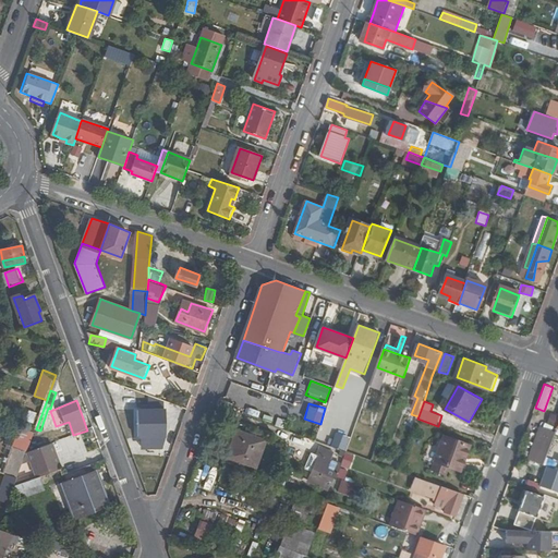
[(167,408),(138,409),(140,436),(168,435),(167,408)]
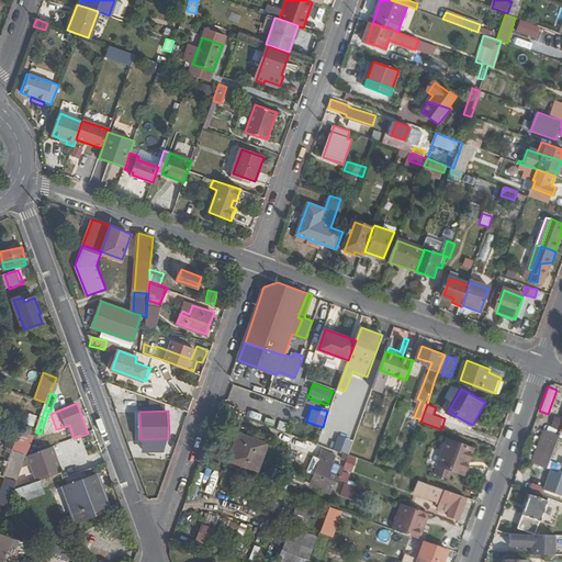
[(29,413),(25,424),(33,425),(36,415),(29,413)]
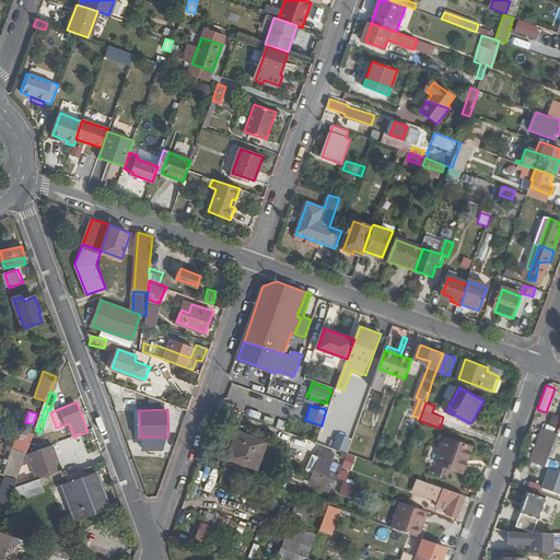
[(548,424),(558,428),(559,418),(559,416),(551,413),(548,424)]
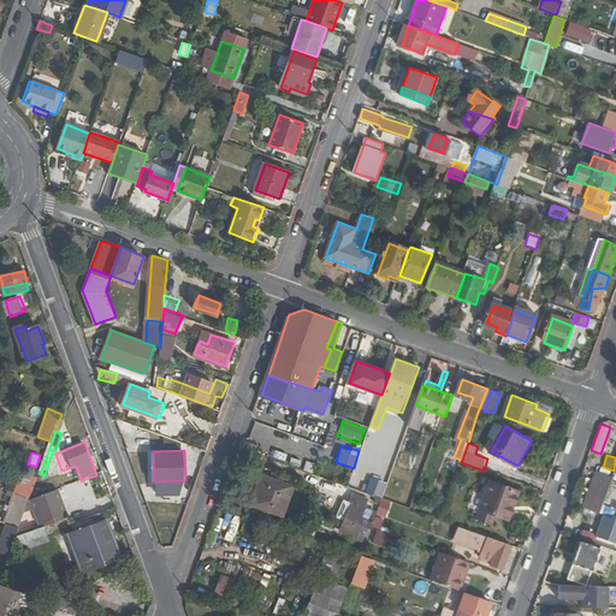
[(586,495),(581,507),(599,514),(614,473),(599,468),(590,496),(586,495)]
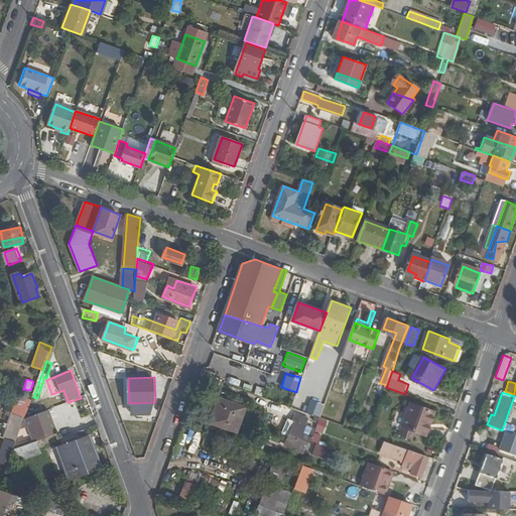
[(248,408),(221,398),(212,421),(240,432),(248,408)]
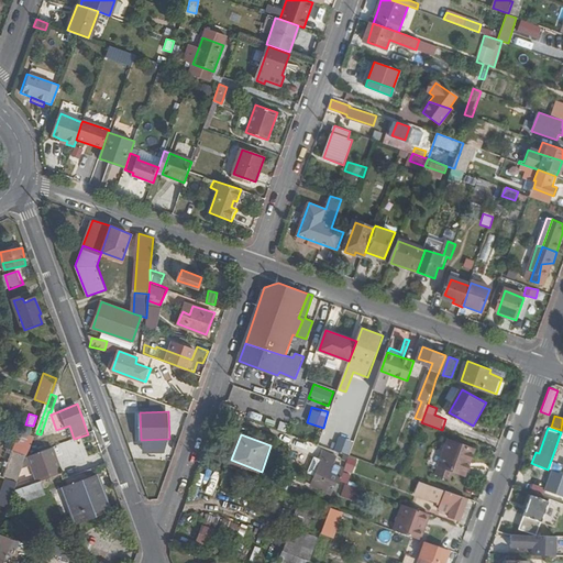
[(334,449),(349,453),(353,439),(338,435),(334,449)]
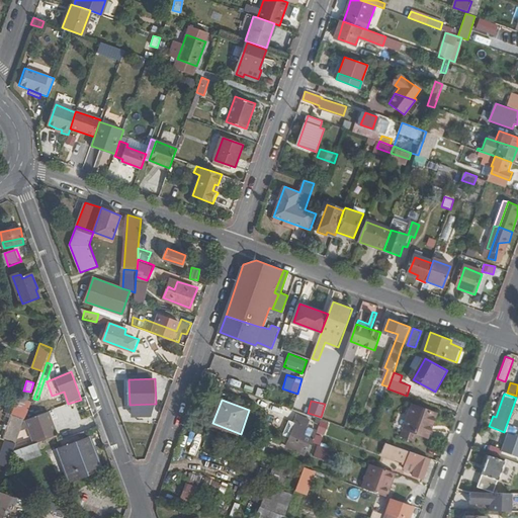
[(26,419),(30,408),(18,404),(14,414),(26,419)]
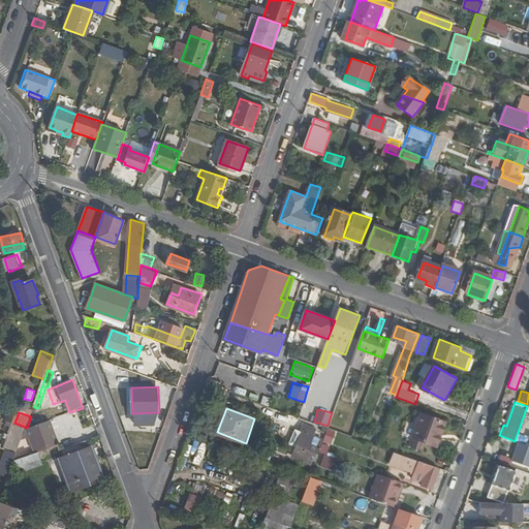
[(423,413),(413,436),(428,442),(439,445),(447,423),(423,413)]
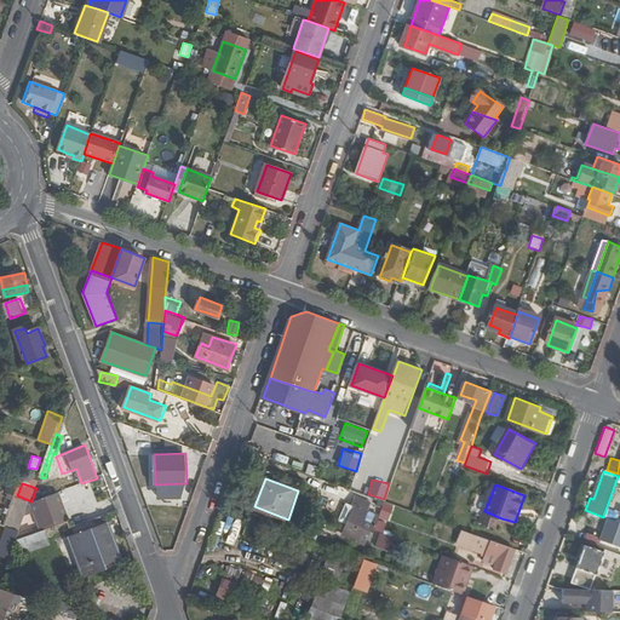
[(40,527),(67,517),(58,493),(32,503),(35,512),(40,527)]
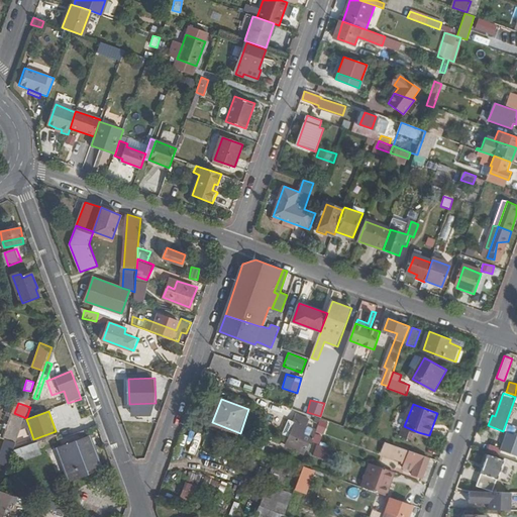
[(5,438),(17,442),(22,429),(26,418),(14,413),(5,438)]
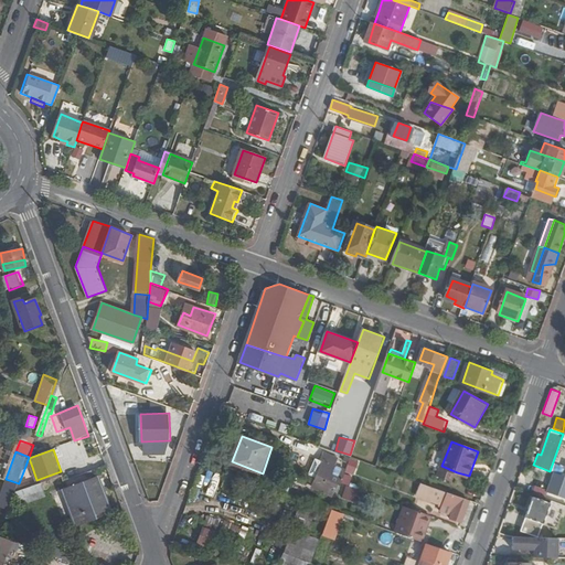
[(338,486),(340,489),(342,482),(347,471),(336,466),(339,458),(323,451),(320,459),(317,458),(309,475),(318,478),(313,488),(332,497),(338,486)]
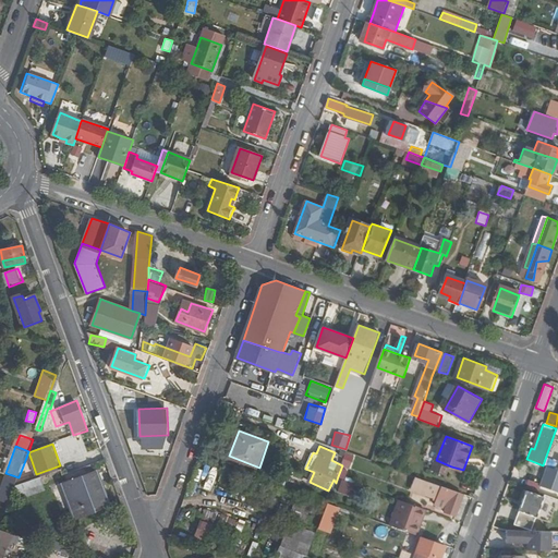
[(451,466),(436,460),(434,468),(448,473),(451,466)]
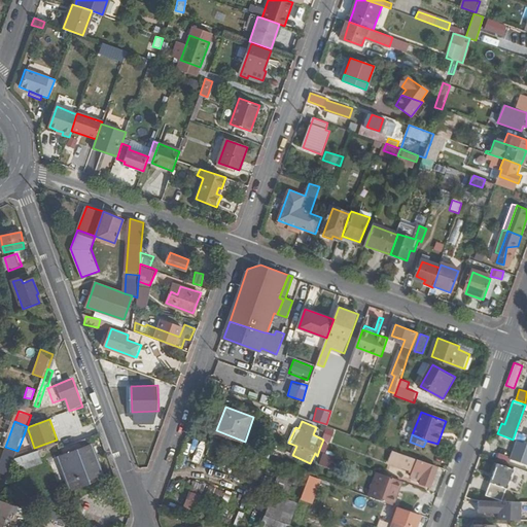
[(35,452),(59,443),(57,440),(34,448),(35,452)]
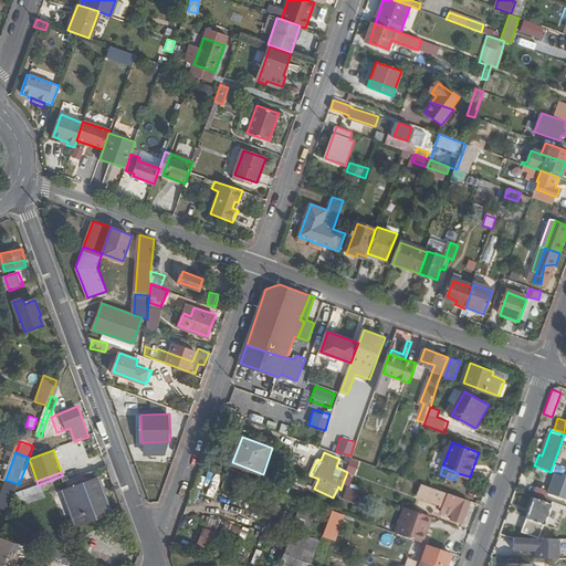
[(565,477),(557,474),(549,493),(565,499),(565,477)]
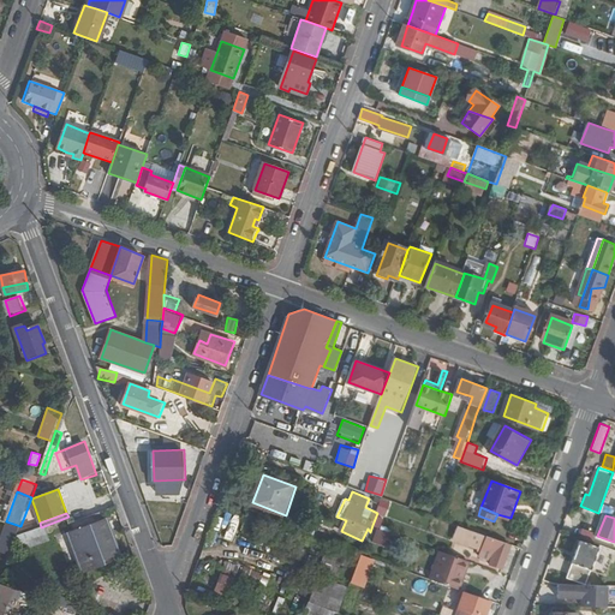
[(106,517),(89,523),(94,535),(109,529),(106,517)]
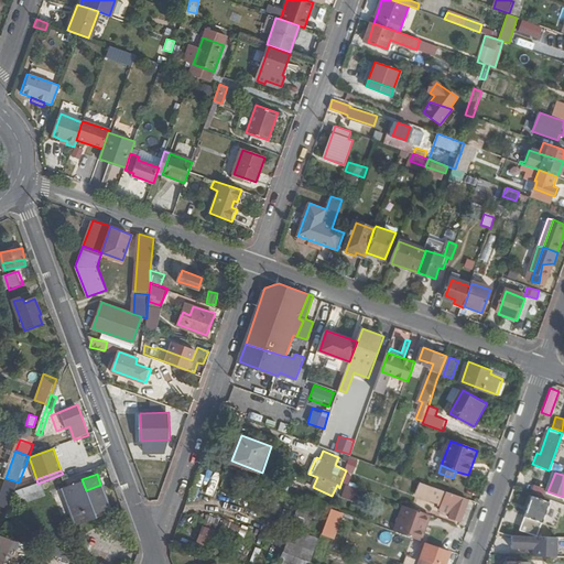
[(284,475),(279,488),(289,492),(293,478),(284,475)]
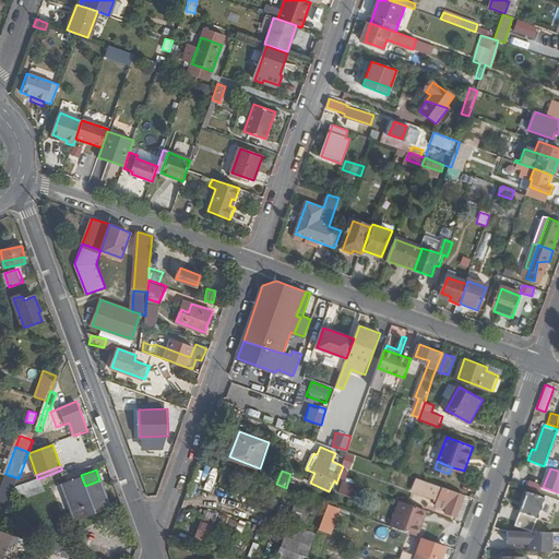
[(0,500),(7,502),(15,478),(4,474),(0,486),(0,500)]
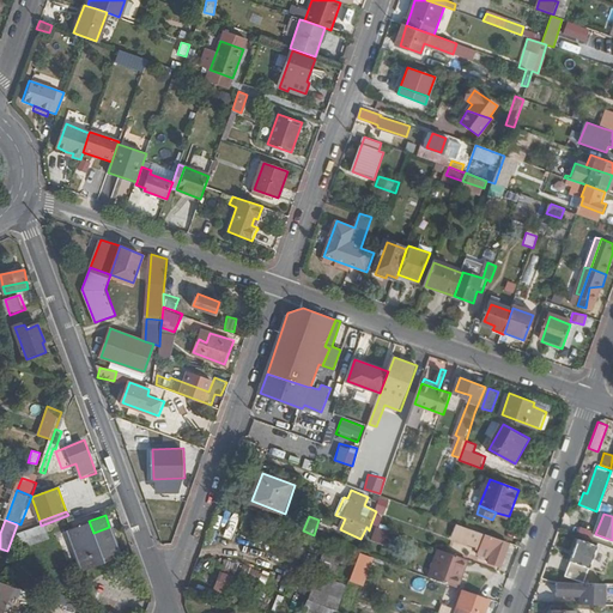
[(93,533),(89,521),(67,529),(78,559),(89,556),(93,566),(121,556),(109,527),(93,533)]
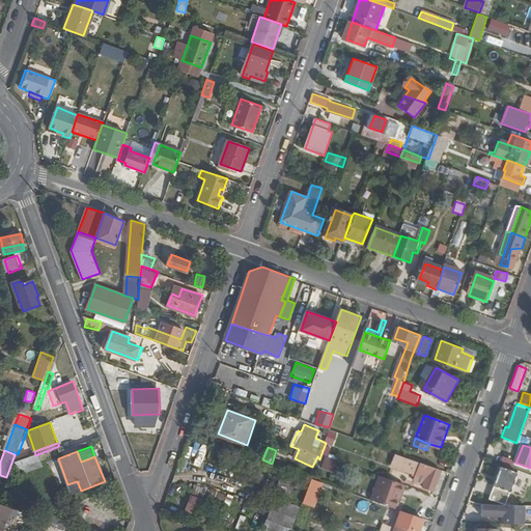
[(436,492),(444,470),(397,453),(395,462),(419,471),(418,473),(420,474),(418,480),(427,483),(425,488),(436,492)]
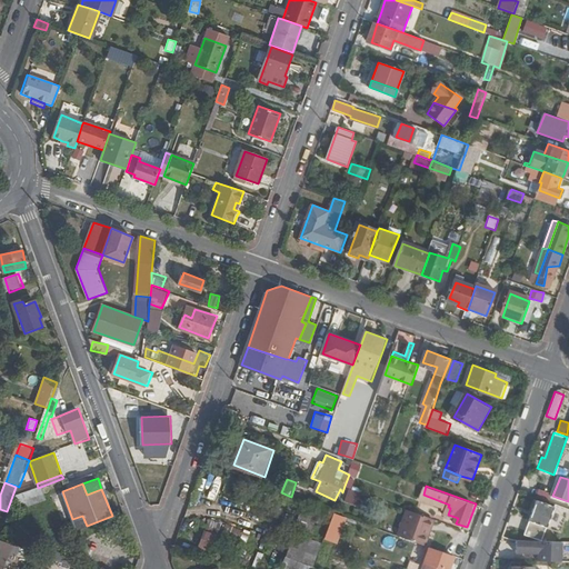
[(39,491),(38,488),(31,490),(23,493),(18,496),(21,503),(46,493),(45,489),(39,491)]
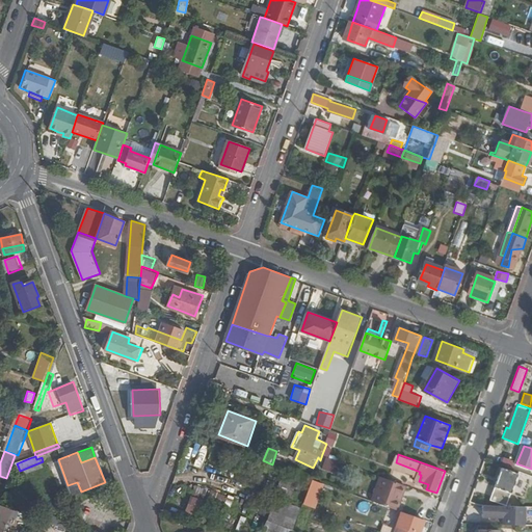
[(321,469),(335,474),(339,461),(326,456),(321,469)]
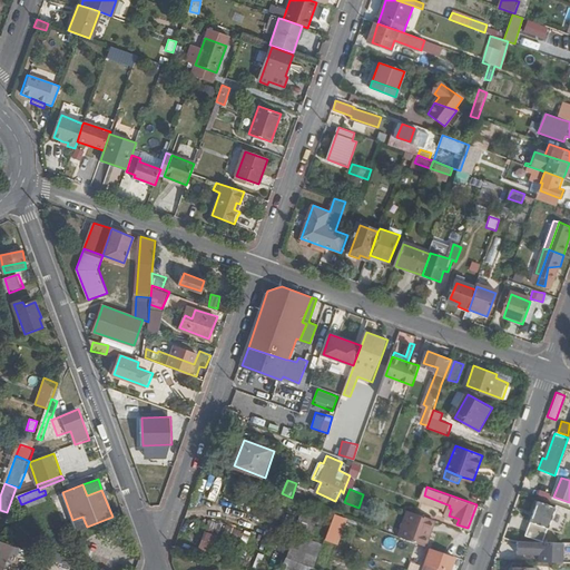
[(542,542),(554,508),(537,501),(524,536),(542,542)]
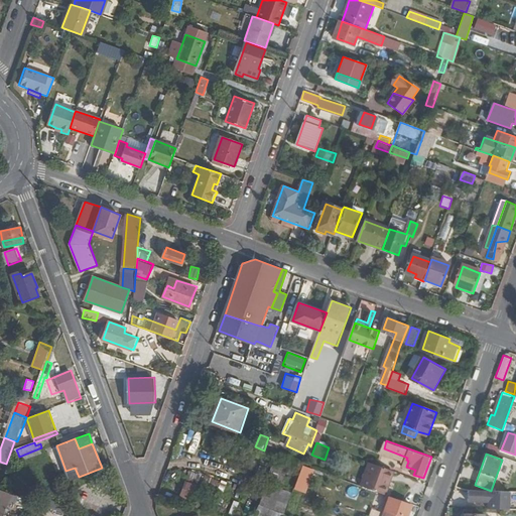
[(372,463),(364,487),(382,493),(387,495),(396,472),(372,463)]
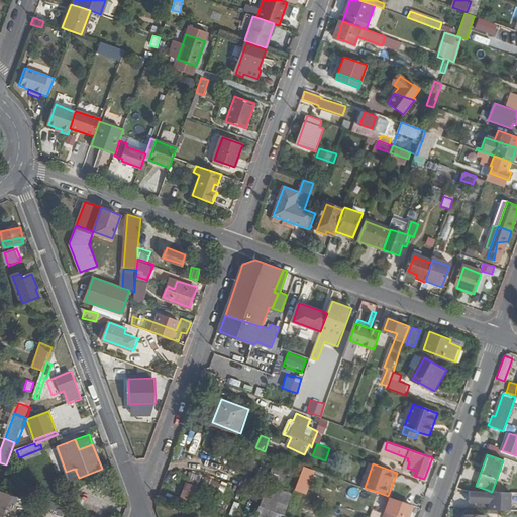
[(194,500),(196,494),(198,488),(189,484),(185,497),(194,500)]
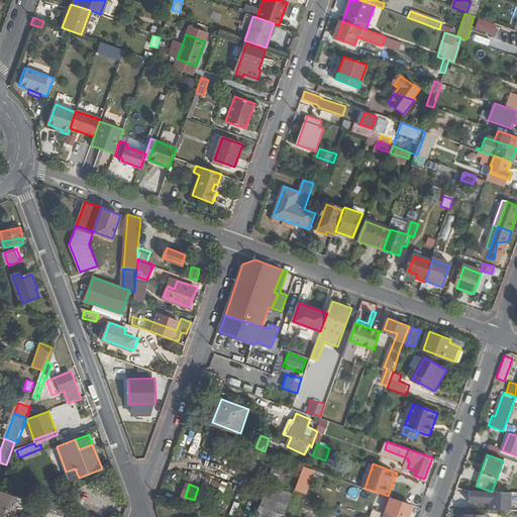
[(256,516),(284,516),(288,490),(262,487),(256,516)]
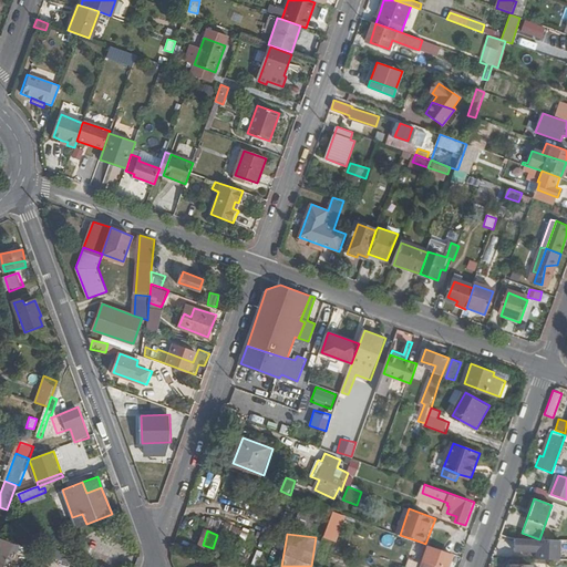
[(420,542),(400,535),(399,537),(402,538),(400,545),(416,552),(420,542)]
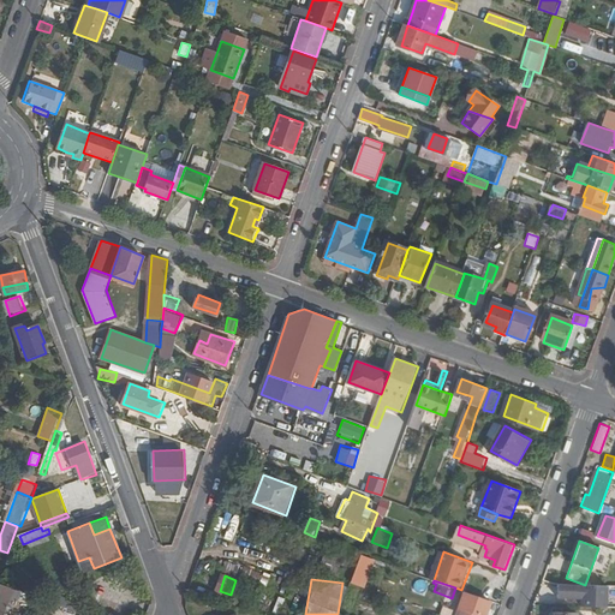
[(5,614),(16,589),(0,583),(0,584),(0,614),(3,614),(5,614)]
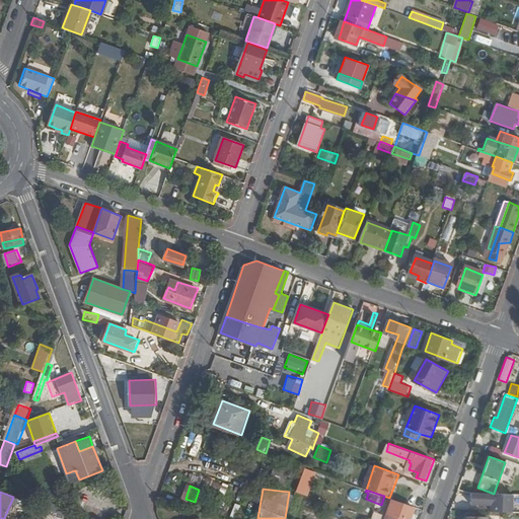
[(470,494),(470,505),(491,505),(491,512),(511,512),(512,495),(494,494),(470,494)]
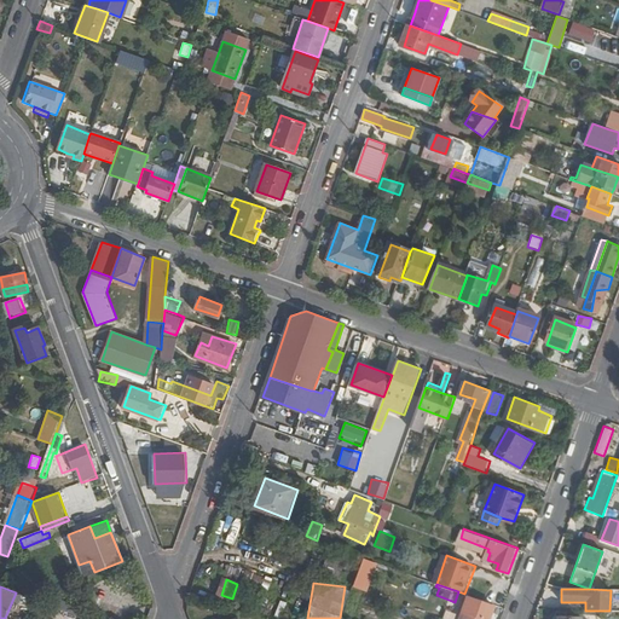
[(242,594),(235,591),(232,599),(239,602),(242,594)]
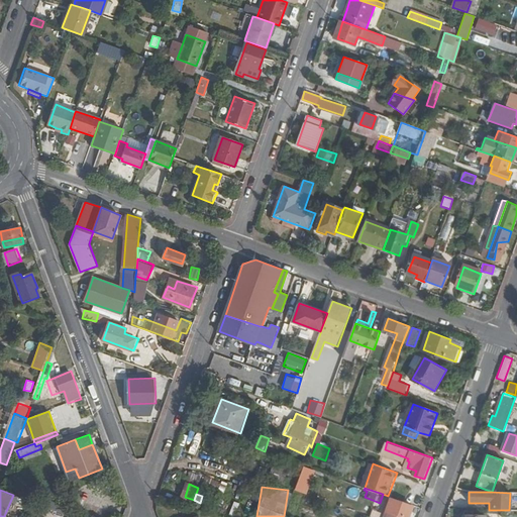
[(384,506),(388,496),(383,494),(380,503),(379,505),(384,506)]
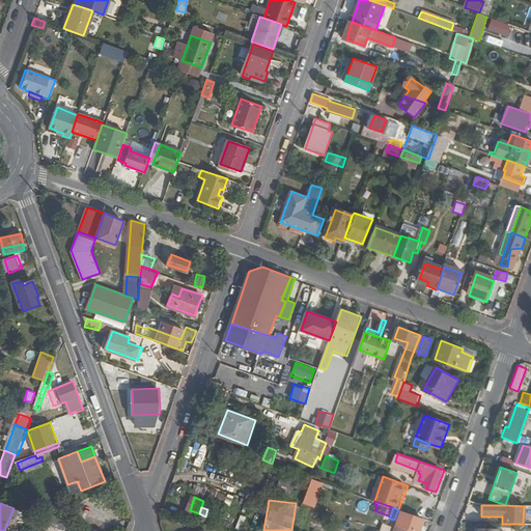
[(396,524),(393,530),(418,530),(422,521),(402,521),(400,526),(396,524)]
